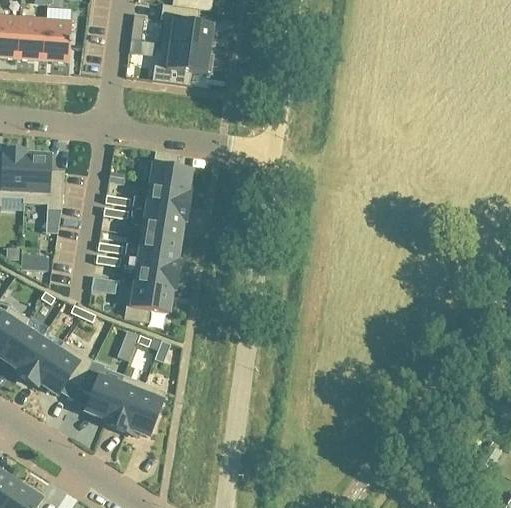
[(173,0),(173,4),(200,8),(211,10),(213,0),(173,0)]
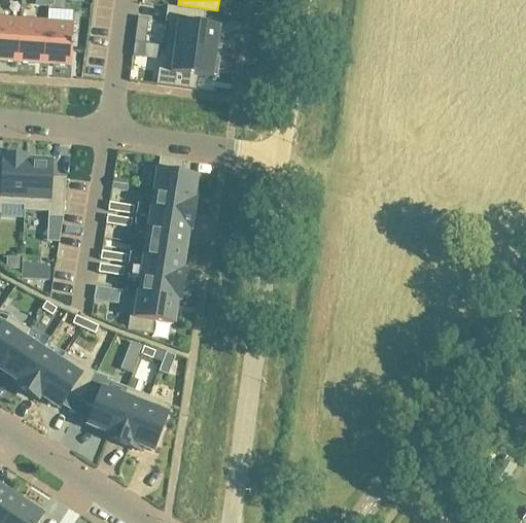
[(166,18),(170,19),(167,42),(216,49),(217,46),(221,46),(223,29),(219,28),(220,24),(204,22),(206,8),(178,4),(168,3),(166,18)]
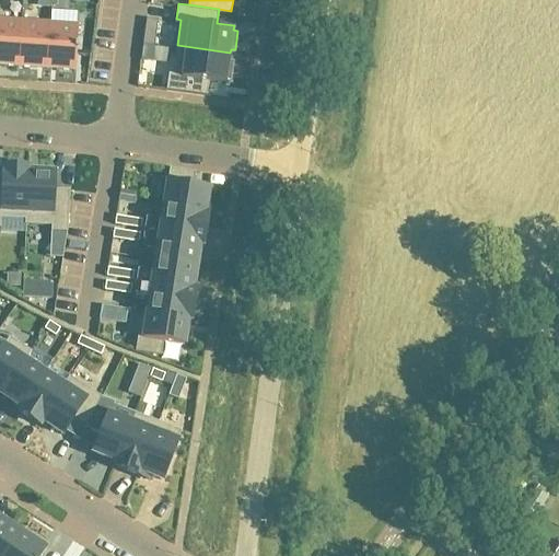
[(0,60),(20,62),(23,16),(0,14),(0,60)]
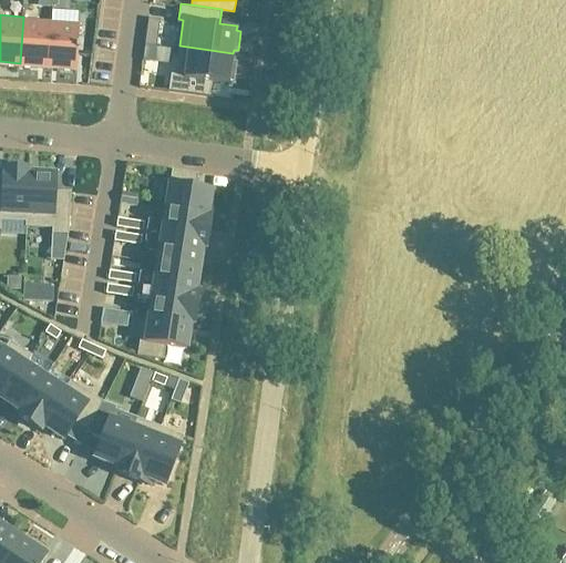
[(148,16),(147,27),(160,29),(161,17),(148,16)]
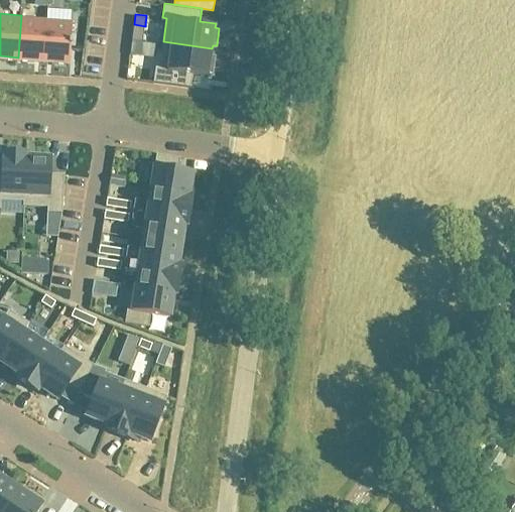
[(43,58),(46,17),(21,15),(18,57),(43,58)]
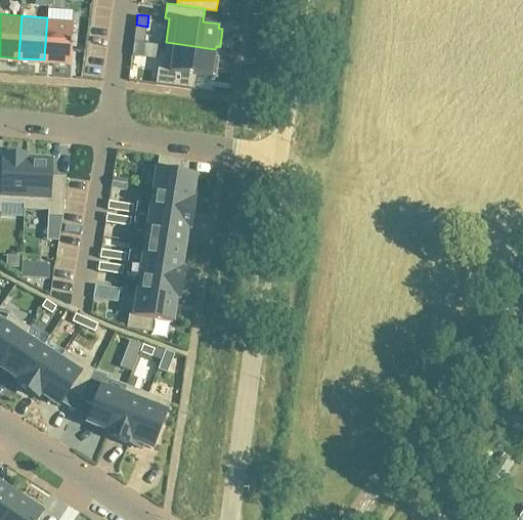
[(74,19),(47,17),(44,59),(71,61),(74,19)]
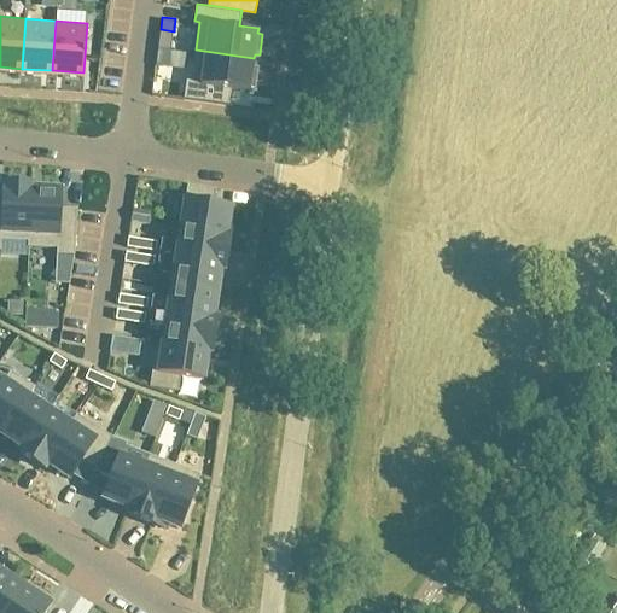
[(158,45),(156,60),(170,63),(173,47),(158,45)]
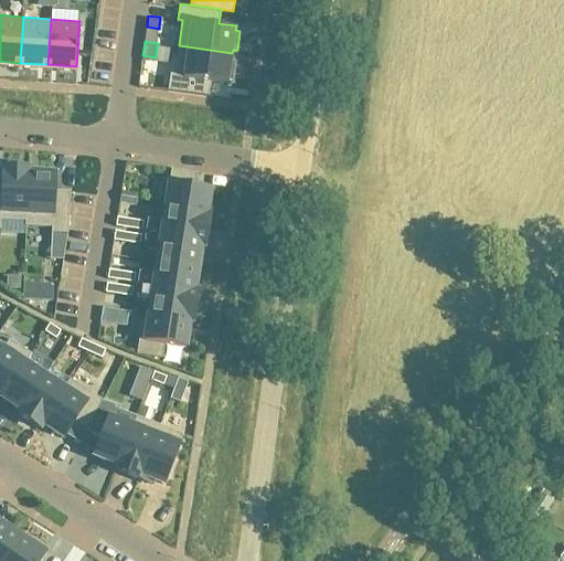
[(171,71),(169,87),(210,93),(212,78),(229,81),(230,76),(234,76),(236,57),(232,56),(232,53),(179,45),(176,72),(171,71)]
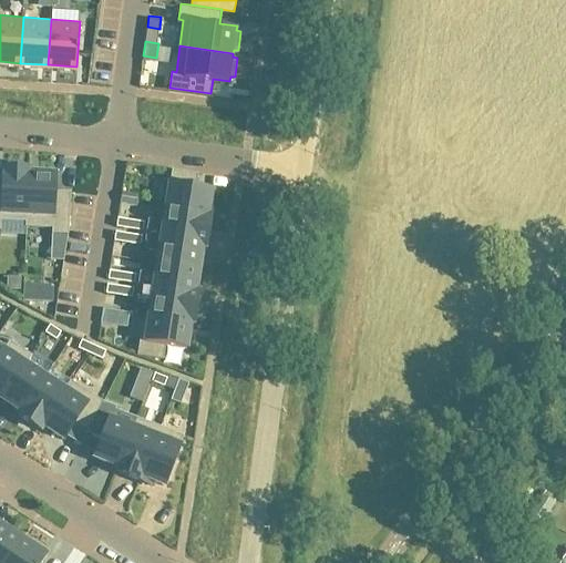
[(0,190),(0,226),(1,226),(1,217),(27,218),(26,224),(27,224),(30,165),(2,164),(1,190),(0,190)]
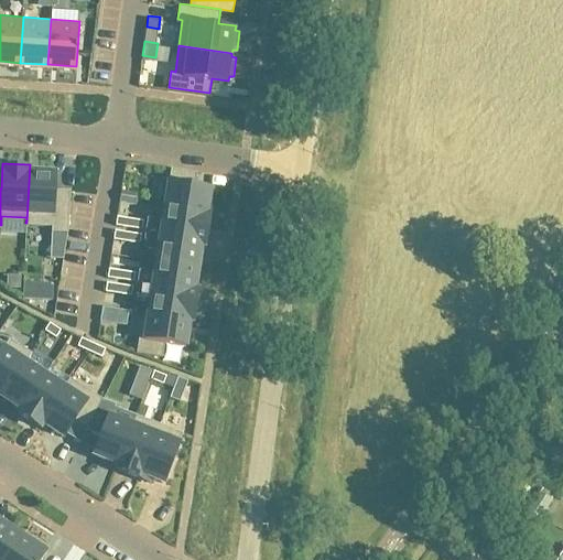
[(30,164),(26,223),(53,224),(52,229),(68,229),(68,226),(71,187),(56,187),(56,170),(31,169),(31,164),(30,164)]
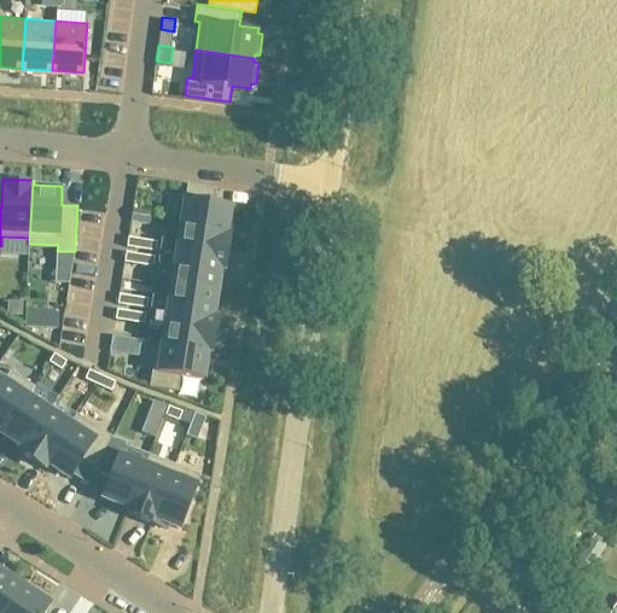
[(181,226),(232,233),(234,219),(230,217),(232,203),(214,200),(216,186),(188,181),(181,226)]
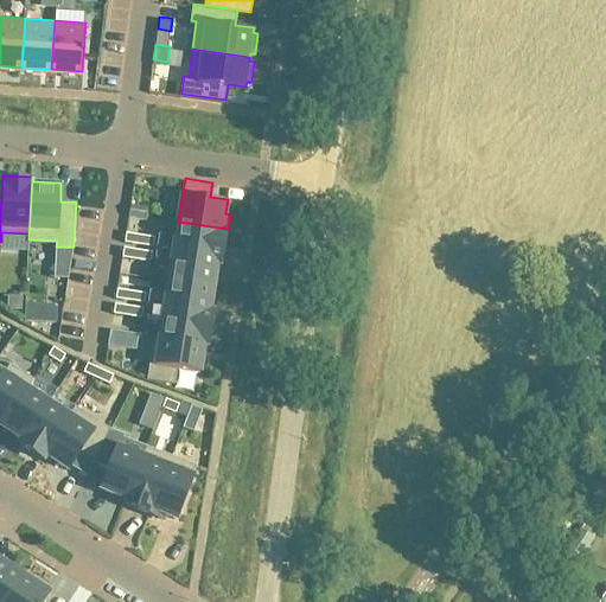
[(132,202),(129,213),(147,216),(150,204),(132,202)]
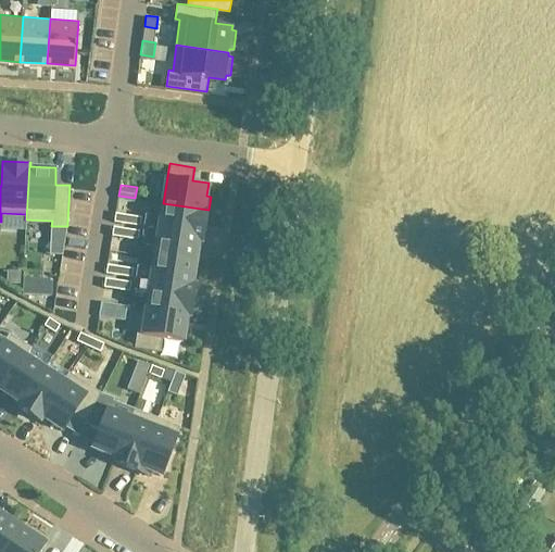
[(143,226),(204,236),(209,210),(163,203),(161,214),(146,212),(143,226)]
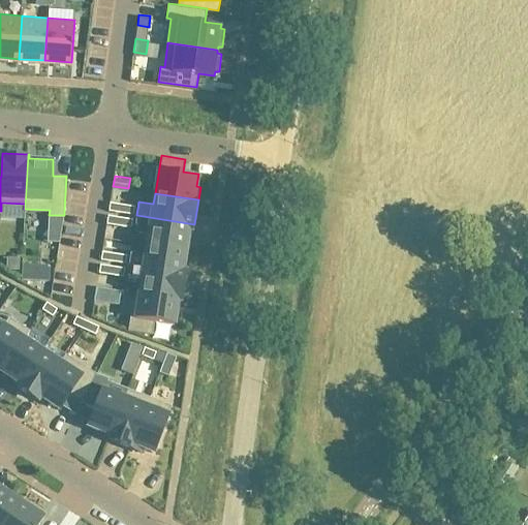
[(110,209),(121,210),(123,202),(111,201),(110,209)]
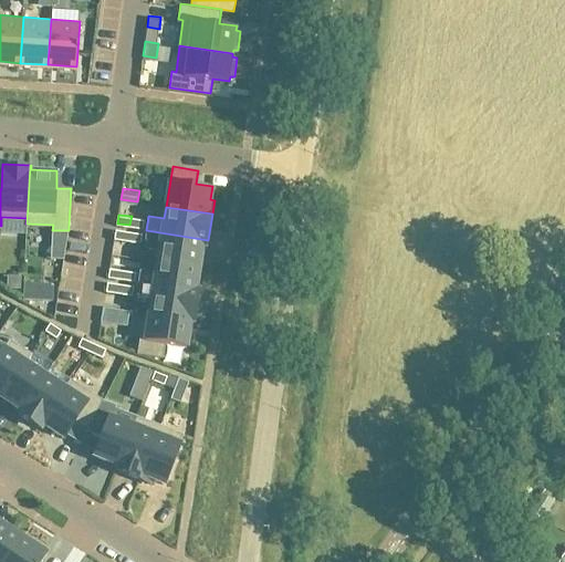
[(143,227),(145,218),(132,216),(129,225),(143,227)]
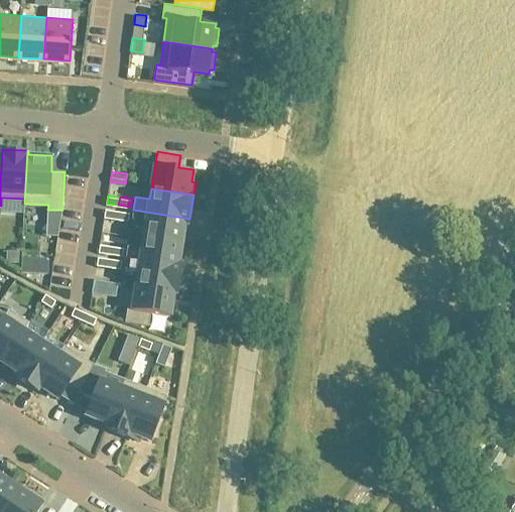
[(117,218),(118,210),(106,208),(105,216),(117,218)]
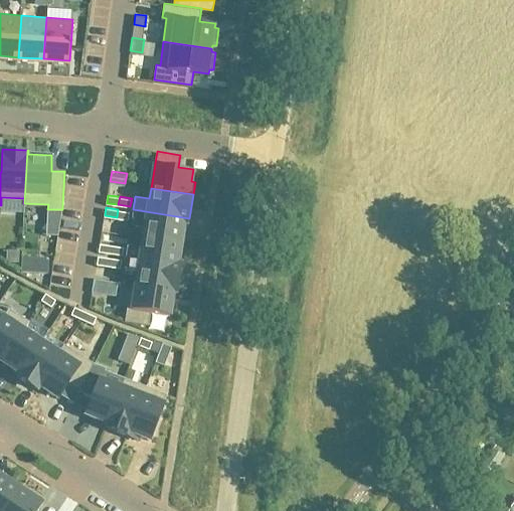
[(128,219),(130,211),(118,209),(117,217),(128,219)]
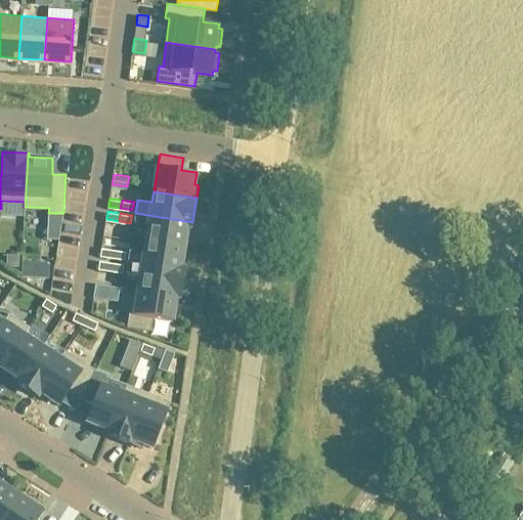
[(145,240),(184,246),(187,225),(191,226),(192,222),(135,213),(133,226),(147,229),(145,240)]
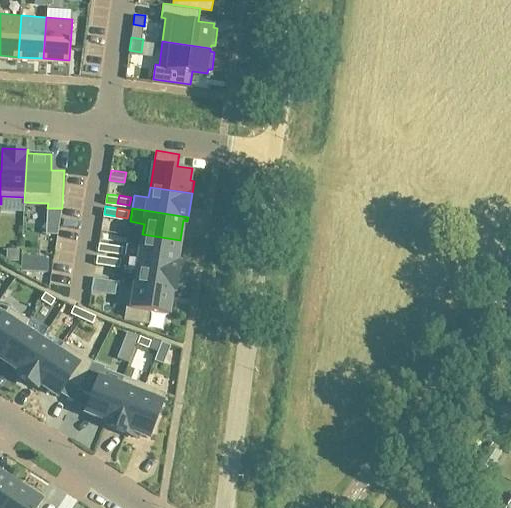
[(124,255),(181,264),(181,261),(177,260),(180,240),(142,234),(141,244),(127,242),(124,255)]
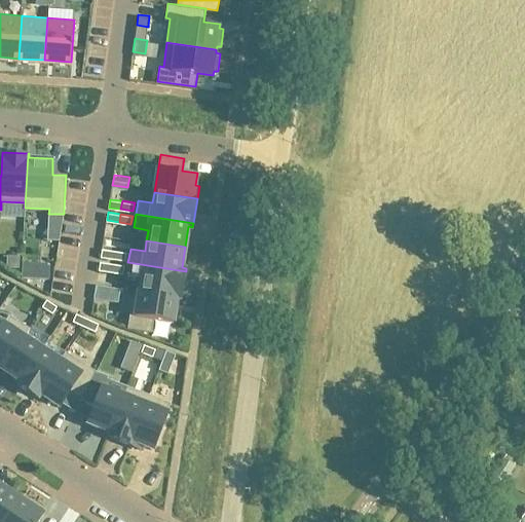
[(114,250),(102,248),(101,256),(113,258),(114,250)]
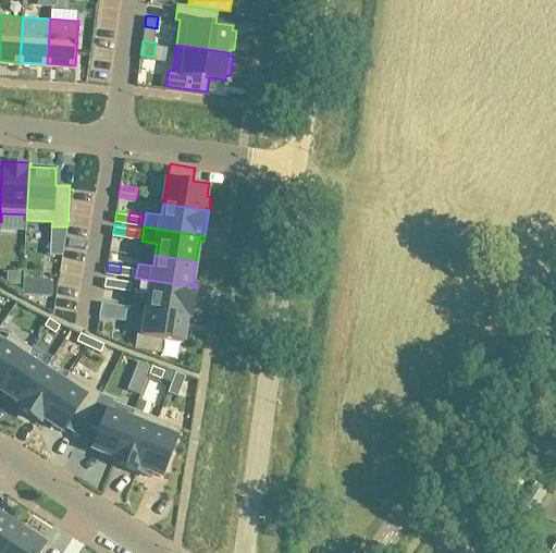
[(133,275),(134,267),(121,265),(120,273),(133,275)]
